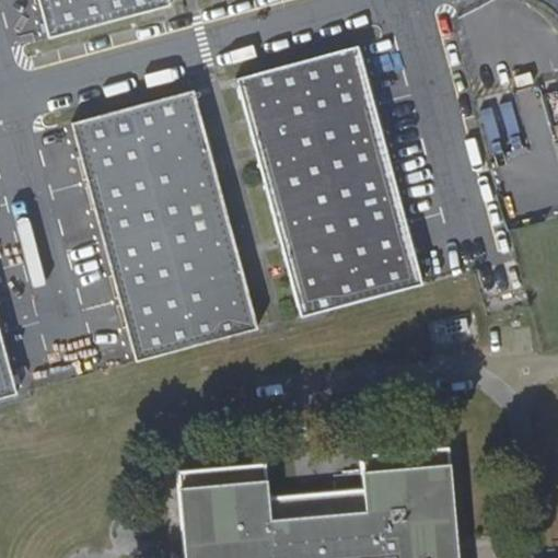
[(38,0),(47,35),(166,3),(172,2),(171,0),(38,0)]
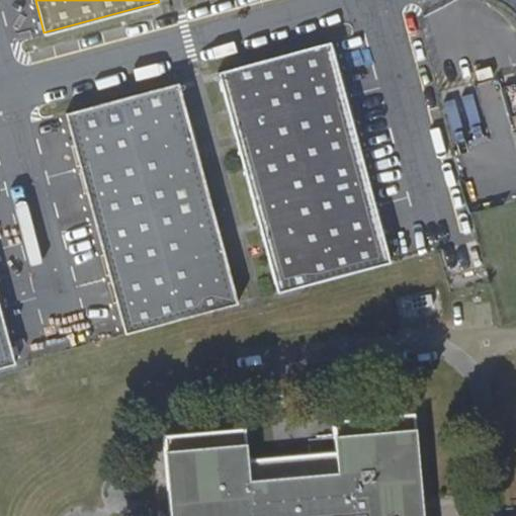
[(361,152),(332,41),(222,72),(219,72),(230,113),(231,118),(236,135),(237,138),(260,223),(261,227),(265,244),(266,247),(267,251),(278,290),(278,291),(307,284),(392,261),(361,152)]
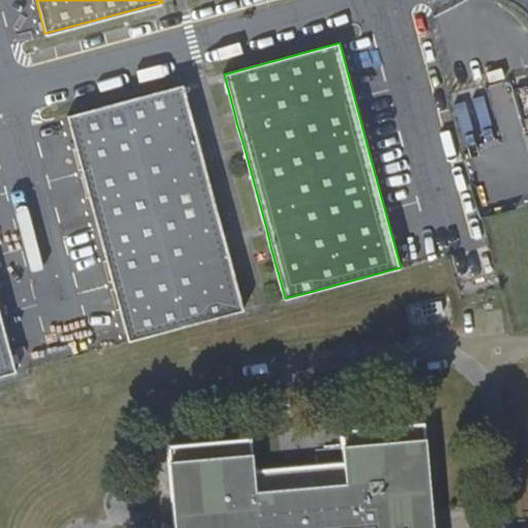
[(184,84),(68,115),(100,233),(129,341),(216,317),(245,309),(234,267),(233,264),(232,261),(227,242),(226,239),(202,152),(201,148),(197,132),(196,126),(184,84)]
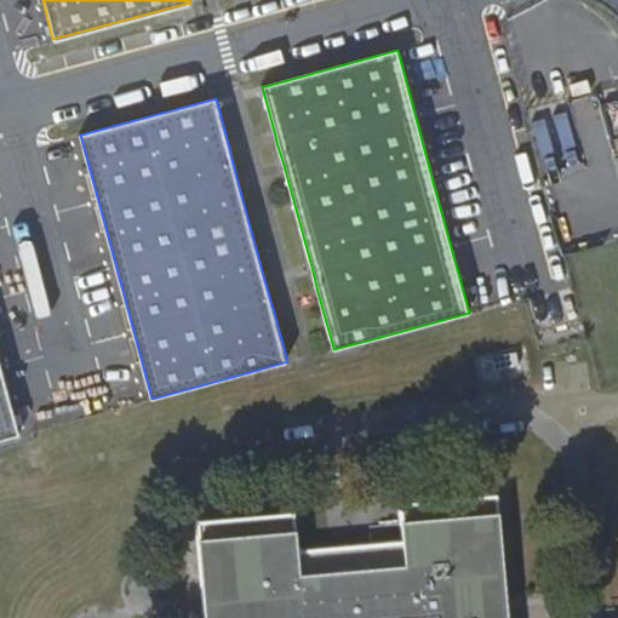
[(0,360),(0,439),(19,434),(0,360)]
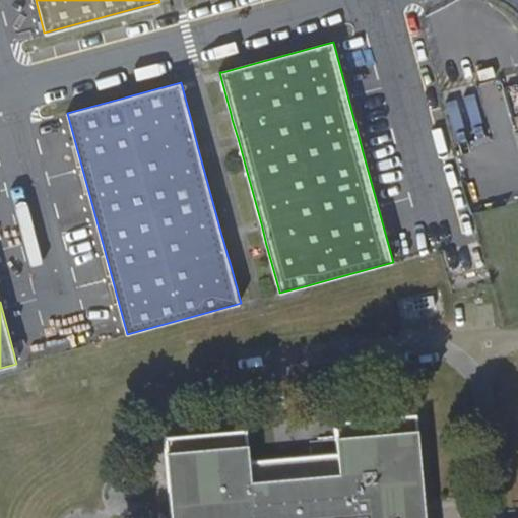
[(427,517),(427,514),(417,414),(335,422),(338,453),(279,458),(251,461),(248,430),(166,438),(173,517),(427,517)]
